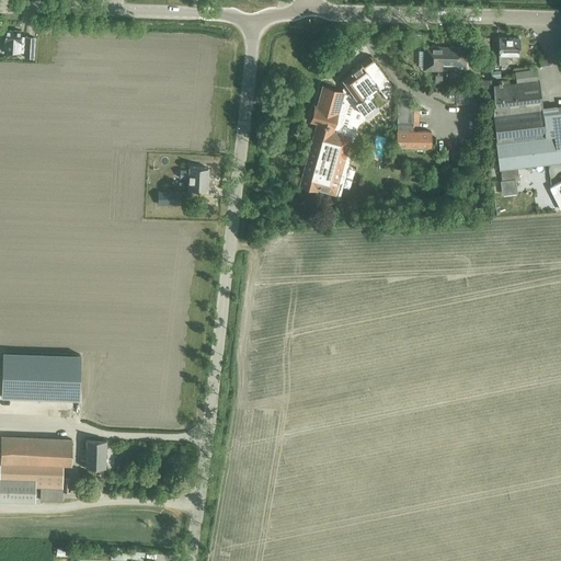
[(25,36),(25,39),(21,39),(21,31),(4,30),(4,52),(20,53),(25,53),(25,57),(34,57),(34,37),(25,36)]
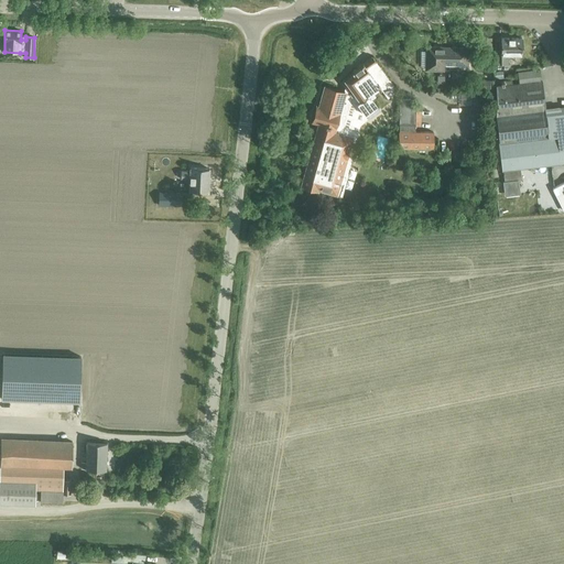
[(508,55),(522,55),(523,39),(503,38),(502,41),(495,40),(495,51),(502,51),(501,66),(495,66),(496,72),(507,72),(507,66),(508,66),(508,55)]
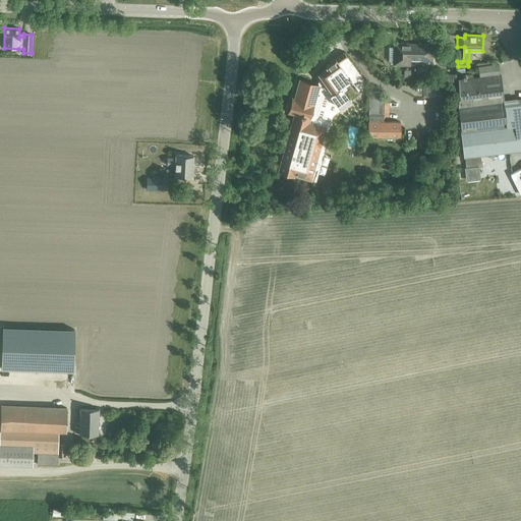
[(432,60),(431,60),(432,45),(407,44),(407,46),(394,45),(393,63),(408,64),(409,59),(423,59),(423,65),(432,66),(432,60)]
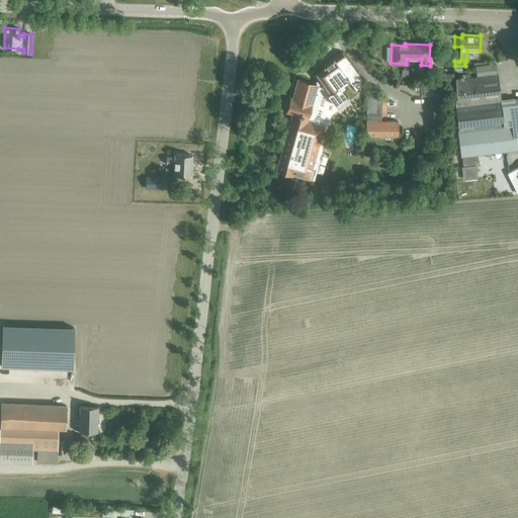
[(356,89),(365,83),(342,52),(323,66),(325,68),(314,76),(317,81),(316,85),(297,80),(292,98),(290,97),(286,111),(292,113),(276,170),(291,174),(291,172),(313,178),(329,120),(328,120),(333,104),(335,103),(339,108),(350,100),(342,89),(351,82),(356,89)]
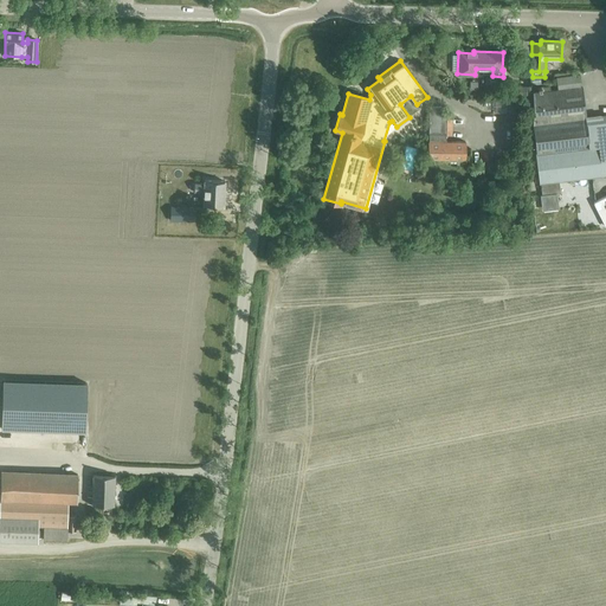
[(584,86),(582,86),(581,75),(559,78),(560,90),(552,92),(550,85),(542,86),(543,92),(533,95),(532,126),(539,184),(541,184),(542,194),(560,192),(559,181),(605,174),(605,114),(588,117),(584,86)]
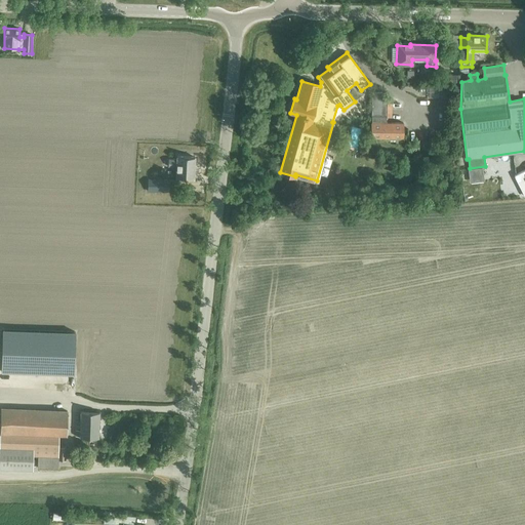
[(439,99),(452,99),(452,85),(439,85),(439,99)]
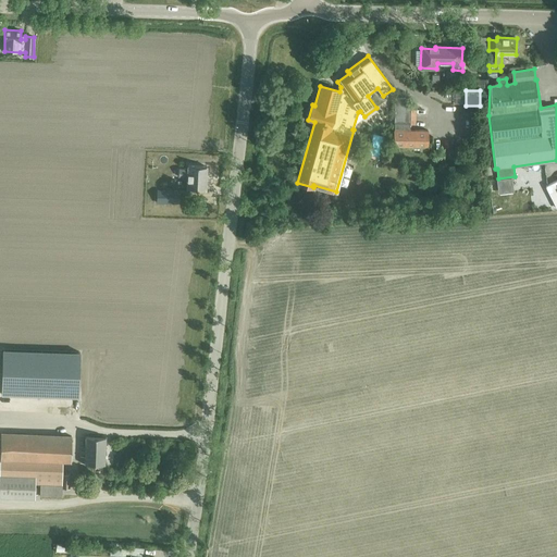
[(453,107),(458,104),(456,95),(449,96),(453,107)]
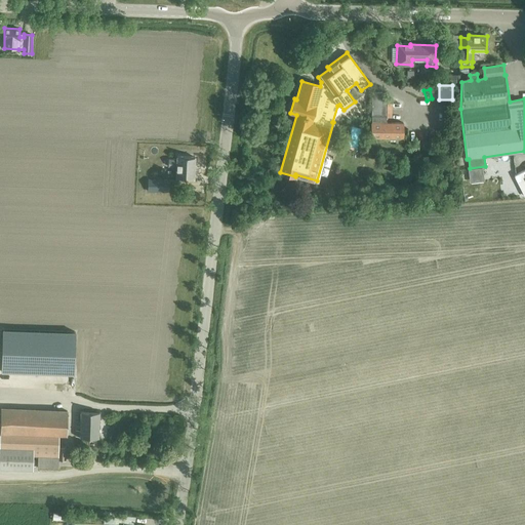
[(372,123),(387,122),(387,116),(387,96),(382,96),(382,92),(371,92),(371,104),(372,104),(372,117),(372,123)]
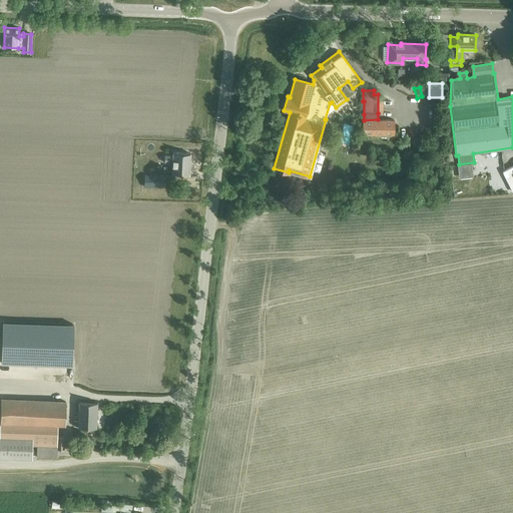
[(378,119),(364,120),(364,134),(394,134),(394,119),(378,119)]
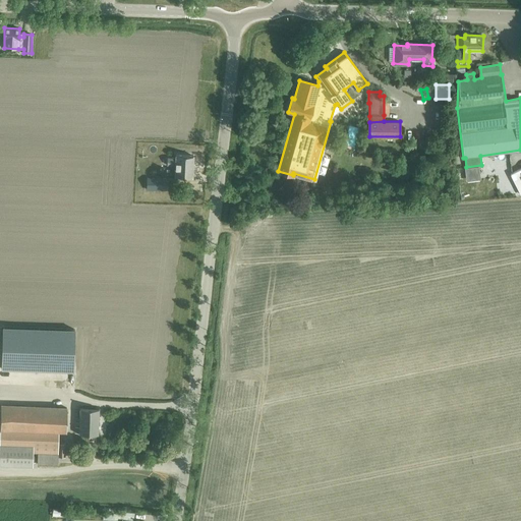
[(175,176),(192,177),(193,156),(175,155),(175,158),(167,158),(167,165),(175,165),(175,176)]
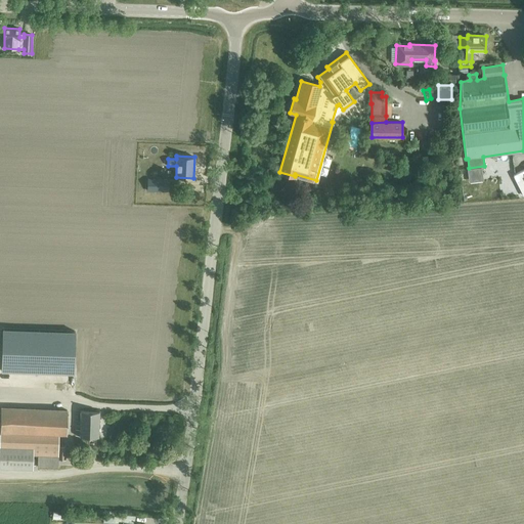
[(523,169),(514,175),(523,194),(523,169)]
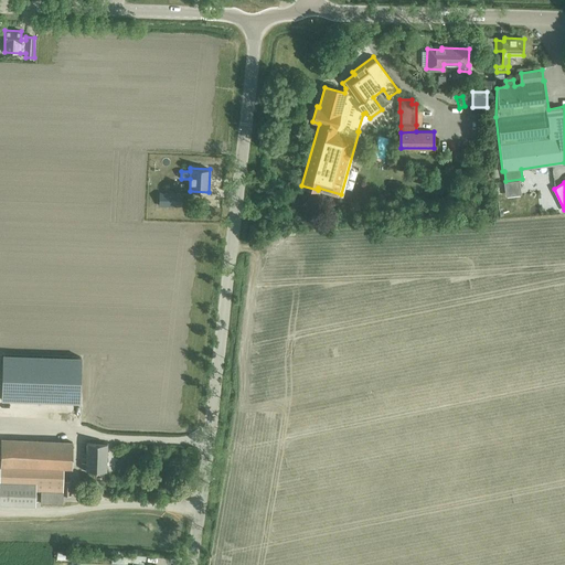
[(1,400),(80,402),(81,356),(2,354),(1,400)]
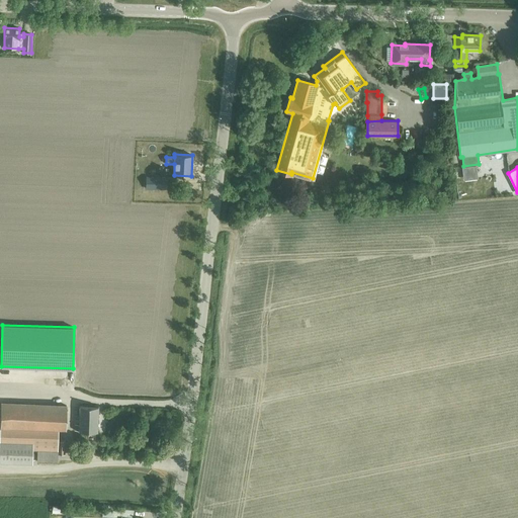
[(0,423),(0,427),(65,429),(66,406),(1,403),(0,423)]
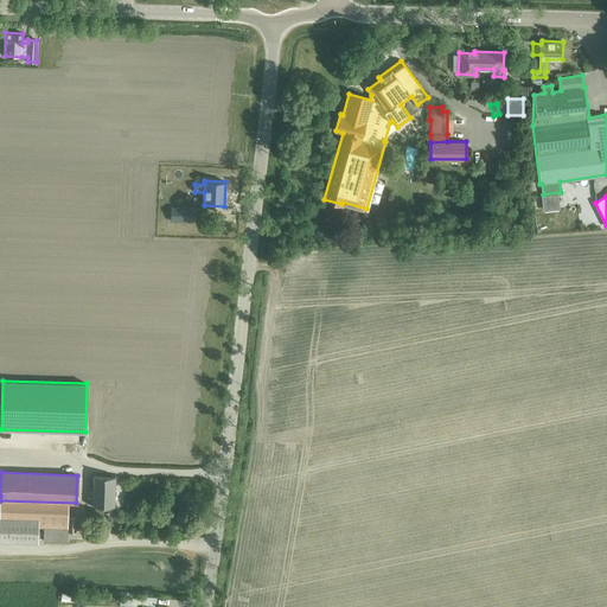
[(93,505),(114,505),(115,477),(94,475),(93,497),(87,497),(87,504),(93,504),(93,505)]
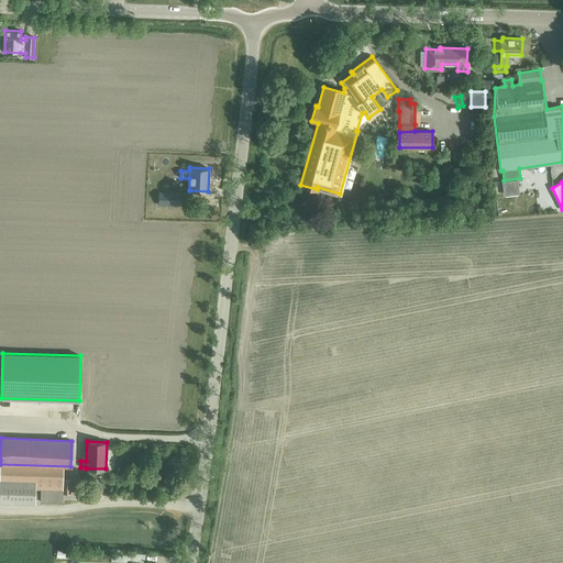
[(0,501),(34,504),(35,481),(0,479),(0,501)]
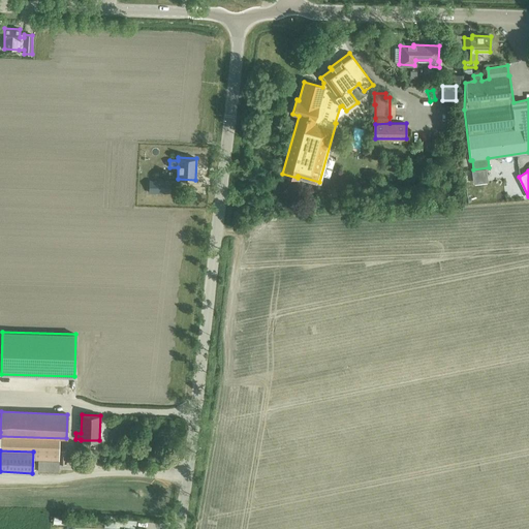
[(59,463),(66,463),(66,450),(59,450),(59,461),(38,460),(37,471),(59,471),(59,463)]
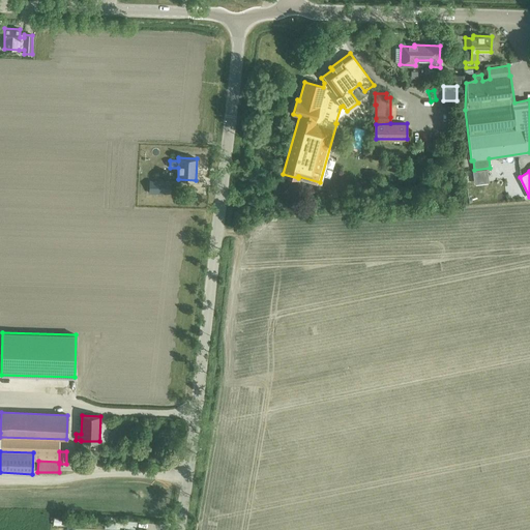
All buildings are outlined.
